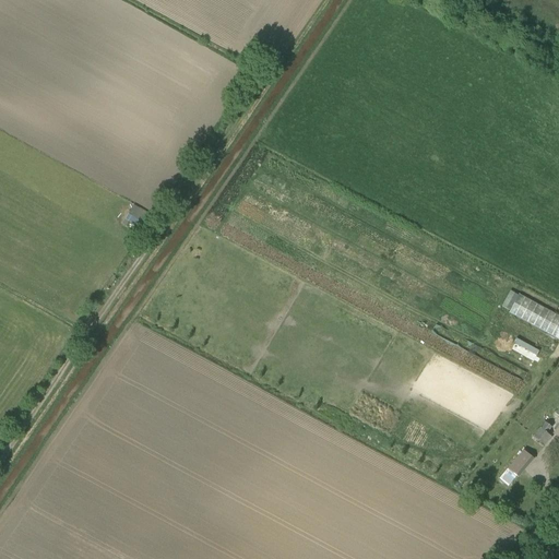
[(519,296),(510,292),(502,307),(510,311),(509,313),(558,340),(558,337),(558,316),(519,295),(519,296)]
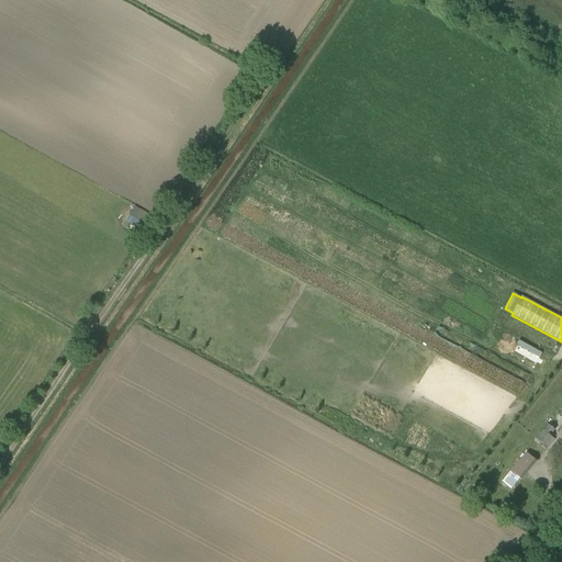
[(513,356),(537,366),(543,349),(519,339),(513,356)]
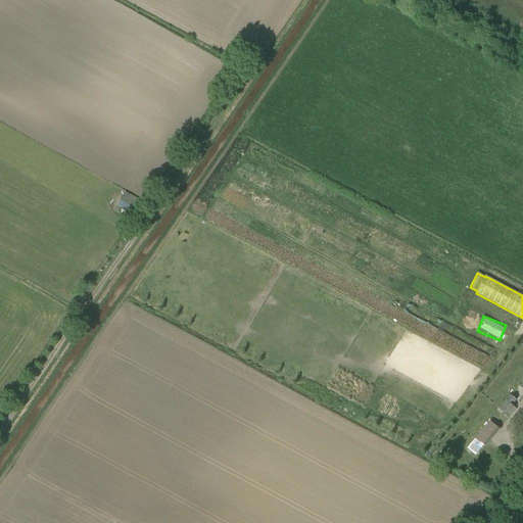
[(509,417),(515,409),(511,406),(515,399),(510,394),(498,409),(509,417)]
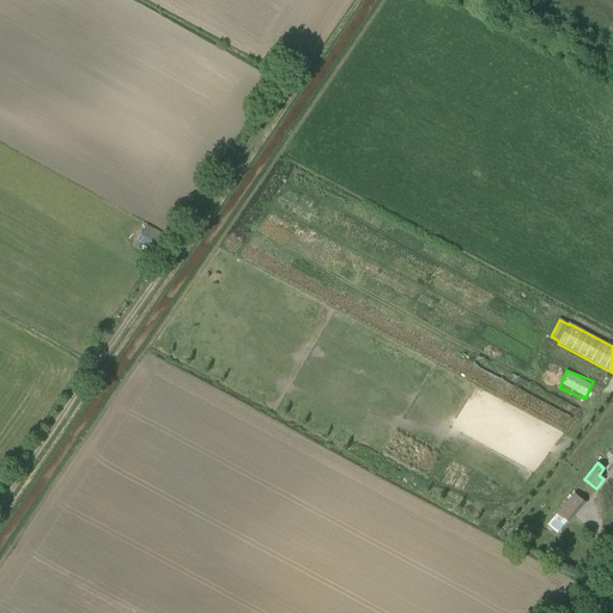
[(557,533),(566,522),(564,521),(571,511),(582,501),(574,493),(564,505),(557,514),(547,526),(557,533)]
